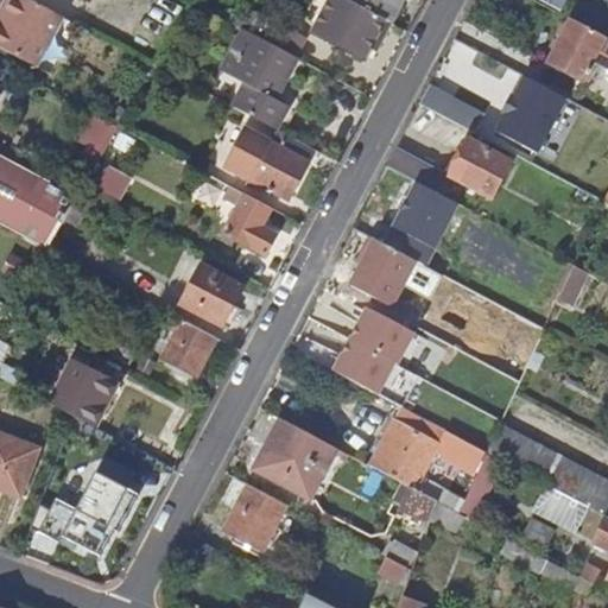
[(64,16),(35,0),(7,0),(0,13),(6,16),(0,26),(0,45),(38,65),(64,16)]
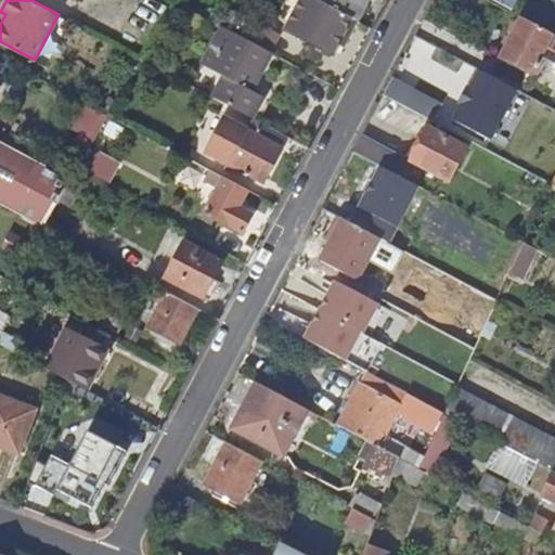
[(346,30),(353,18),(318,0),(291,0),(283,17),(297,25),(294,33),(331,52),(343,29),(346,30)]
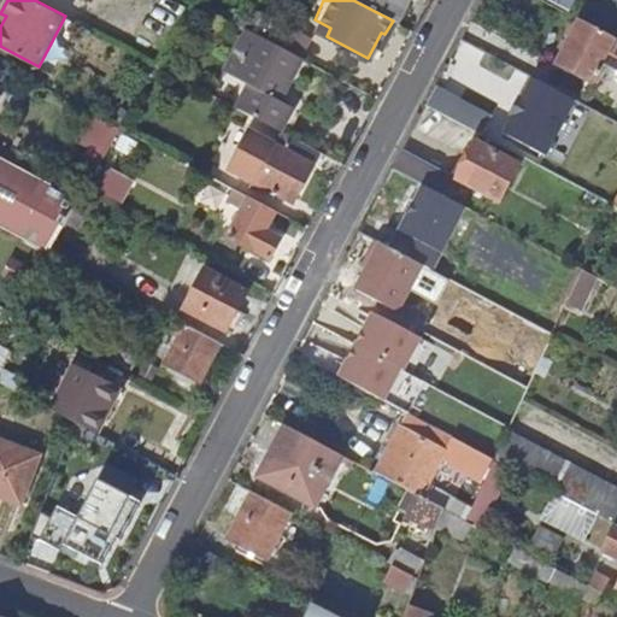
[(353,0),(393,21),(404,0),(403,0),(353,0)]
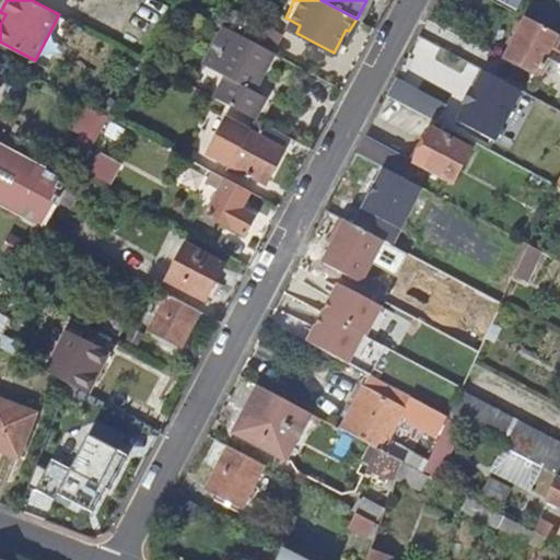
[(500,0),(517,9),(521,0),(500,0)]
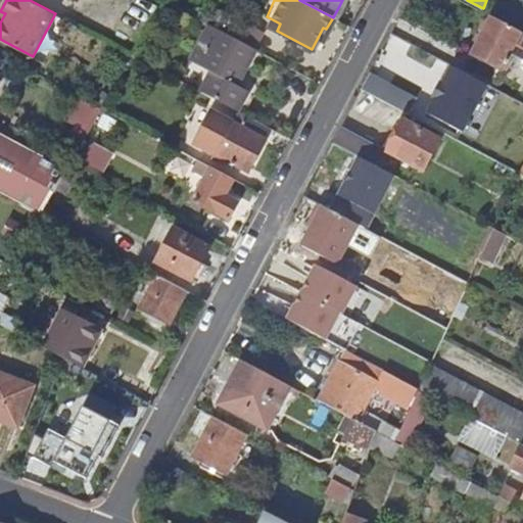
[(522,0),(488,0),(522,17),(522,0)]
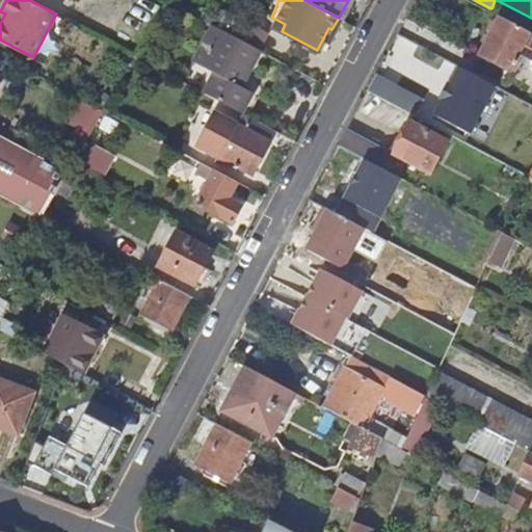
[(531,32),(500,16),(497,21),(493,20),(486,30),(488,34),(489,35),(480,55),(508,71),(509,70),(514,73),(525,54),(531,57),(531,32)]
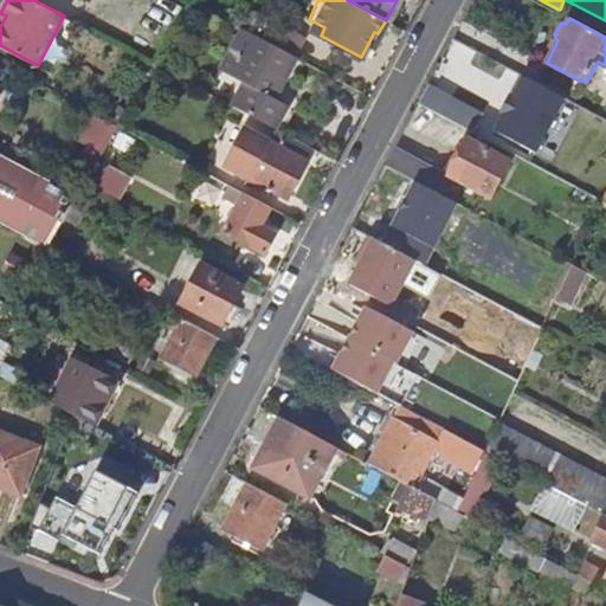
[(276,21),(265,40),(294,55),(298,58),(308,39),(276,21)]
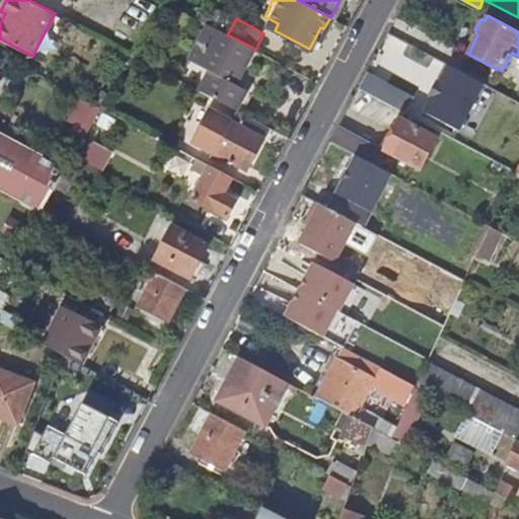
[(232,82),(251,47),(227,34),(214,27),(196,63),(208,70),(198,88),(234,107),(235,107),(244,90),(232,82)]
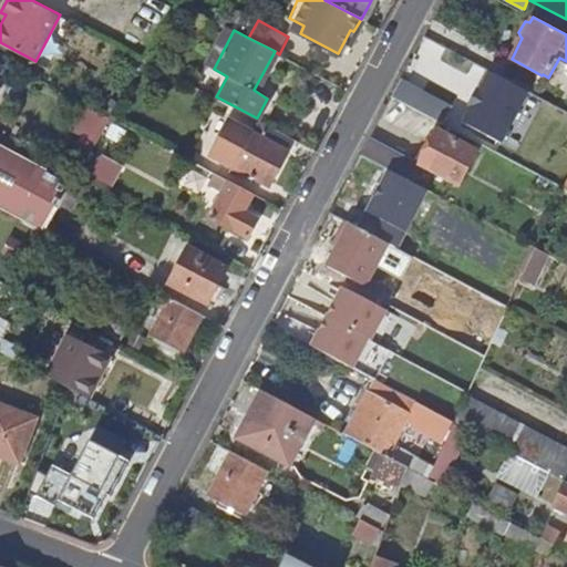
[(462,122),(501,143),(527,92),(488,71),(478,90),(476,89),(467,104),(471,106),(462,122)]
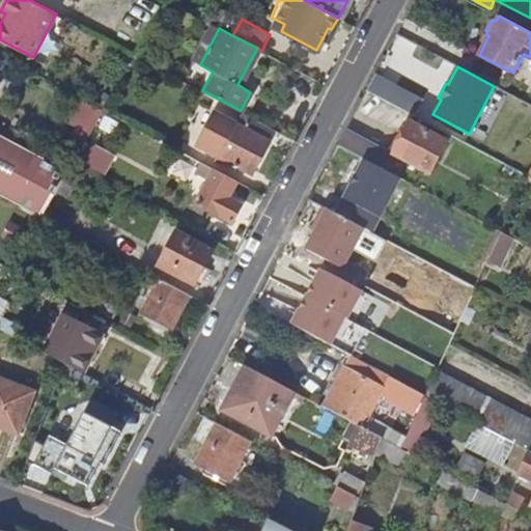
[(422,100),(375,74),(367,90),(413,115),(422,100)]
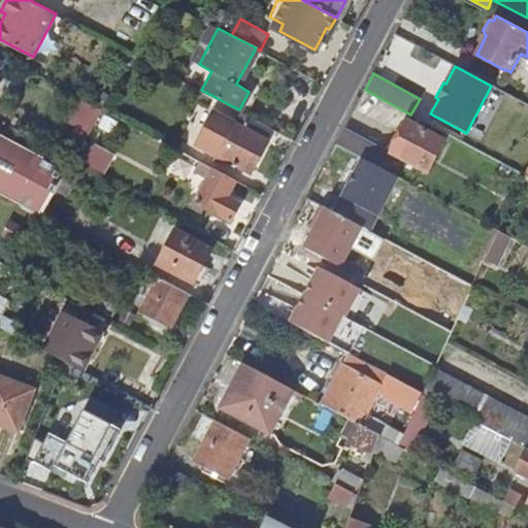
[(266,137),(271,127),(239,109),(238,109),(232,121),(215,111),(198,143),(250,171),(267,138),(266,137)]
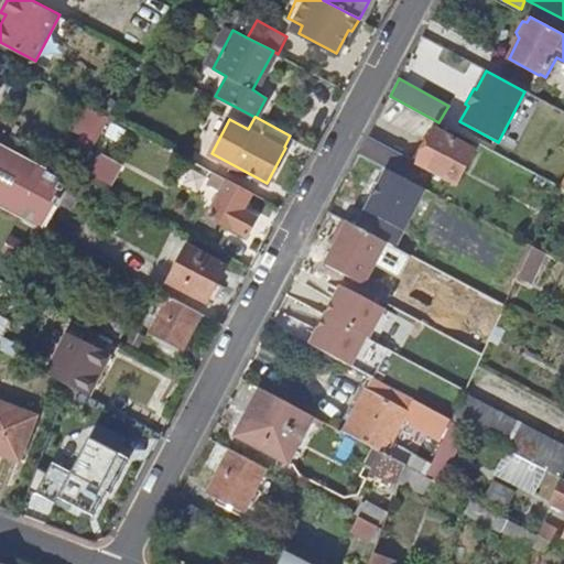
[(418,163),(368,137),(358,154),(386,169),(410,182),(420,164),(455,183),(473,150),(435,131),(418,163)]
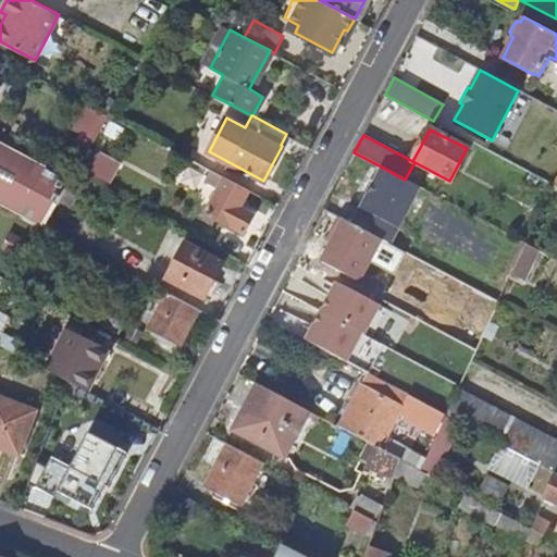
[(0,182),(17,149),(0,139),(0,182)]
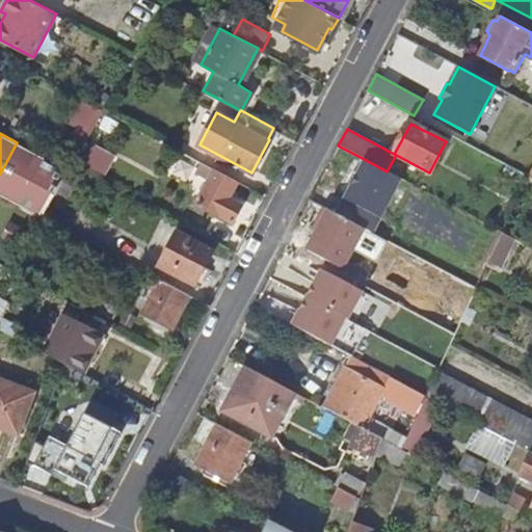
[(97,144),(88,163),(108,171),(116,153),(97,144)]
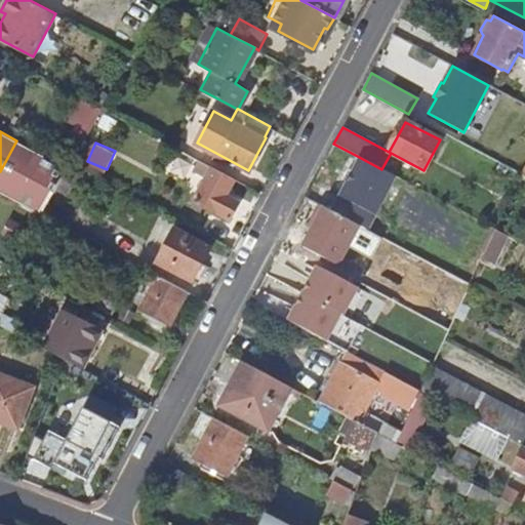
[(359,157),(330,210),(358,225),(366,230),(395,176),(381,169),(359,157)]
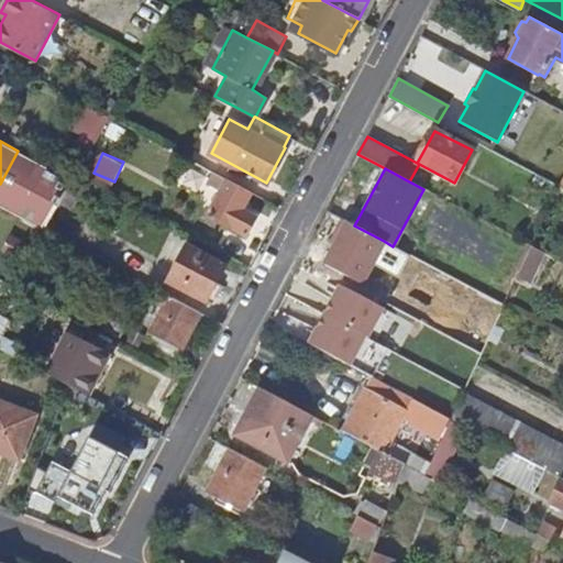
[(240,208),(249,190),(211,170),(207,178),(221,187),(208,213),(244,233),(253,216),(240,208)]
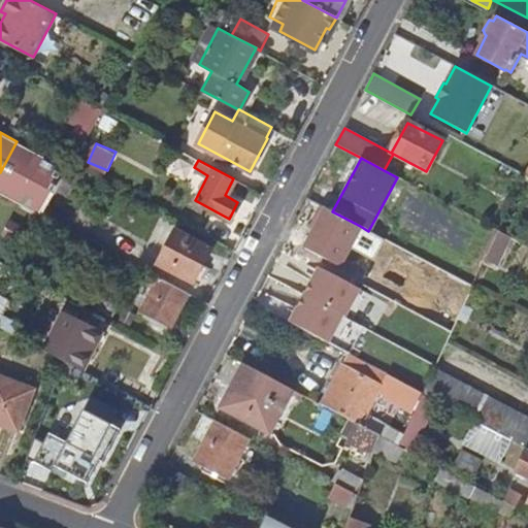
[(387,233),(465,271),(490,223),(411,184),(387,233)]
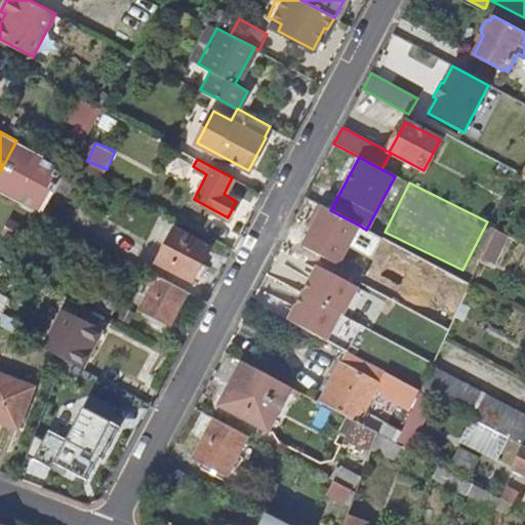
[(336,266),(358,225),(330,210),(323,207),(301,248),(336,266)]
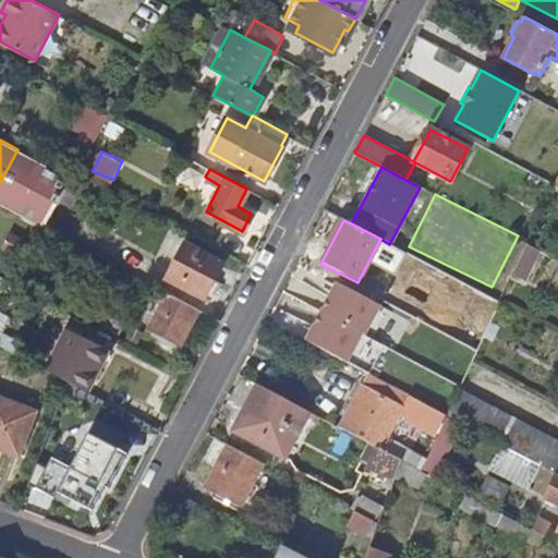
[(167,277),(204,296),(221,262),(184,242),(167,277)]
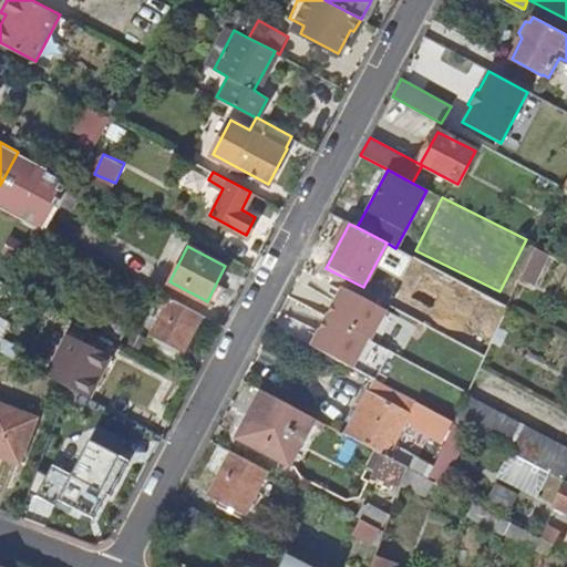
[(544,265),(549,254),(535,247),(531,257),(544,265)]
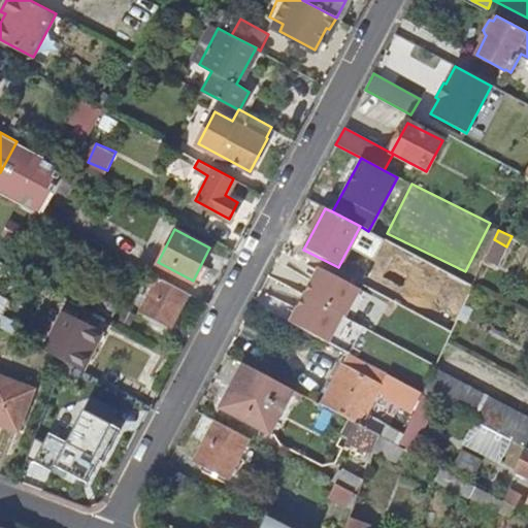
[(499,262),(506,246),(494,239),(486,256),(499,262)]
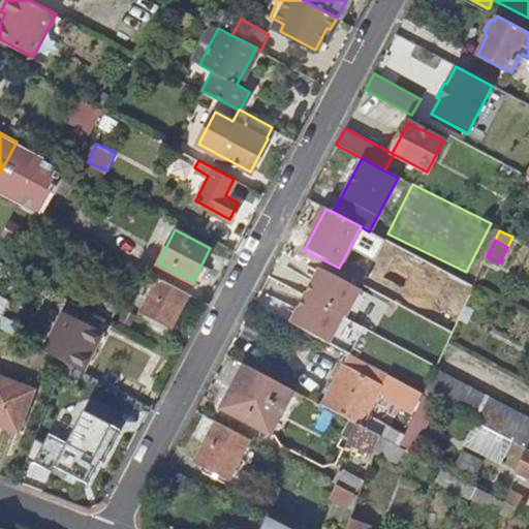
[(317,268),(303,294),(342,315),(344,316),(359,290),(317,268)]
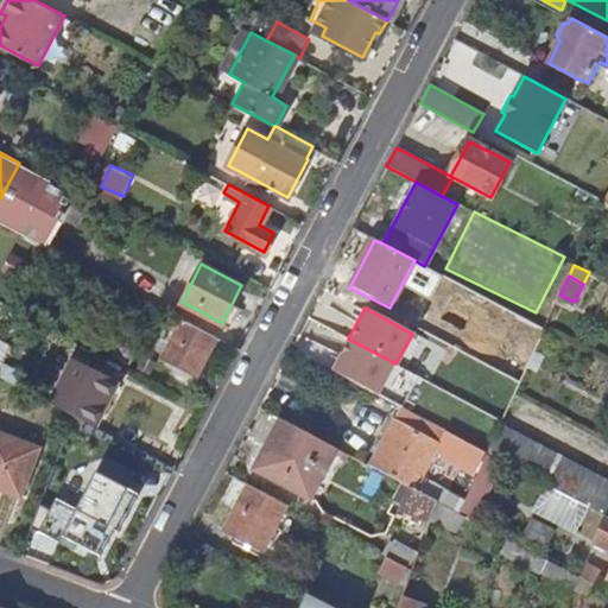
[(488,365),(520,381),(544,328),(512,311),(488,365)]
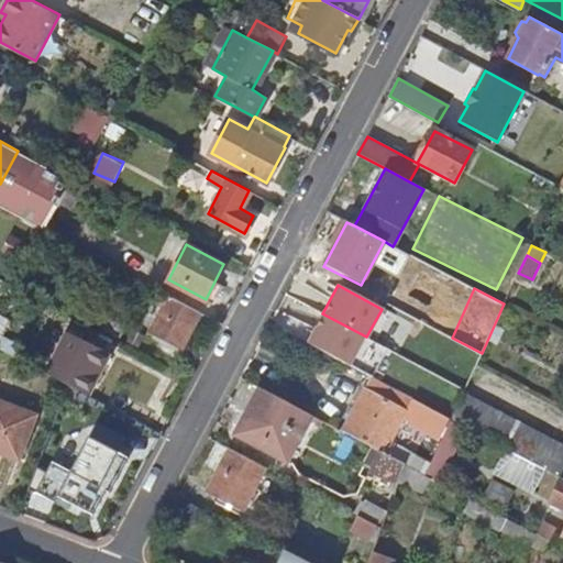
[(179,346),(199,311),(168,294),(150,331),(179,346)]
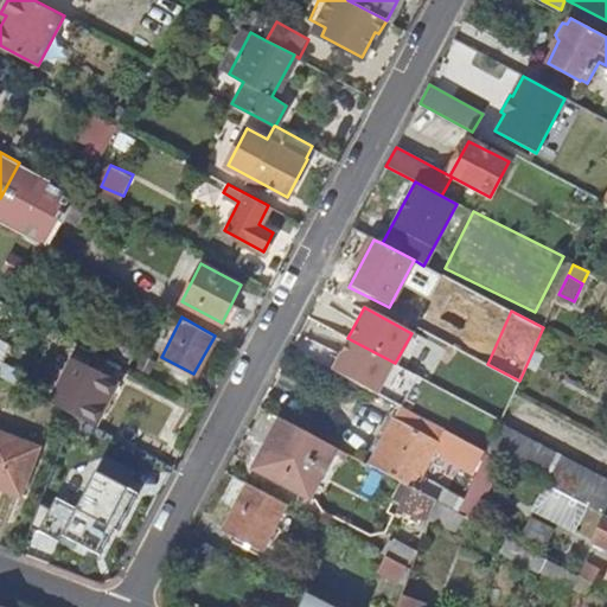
[(331,369),(376,393),(393,362),(347,338),(331,369)]
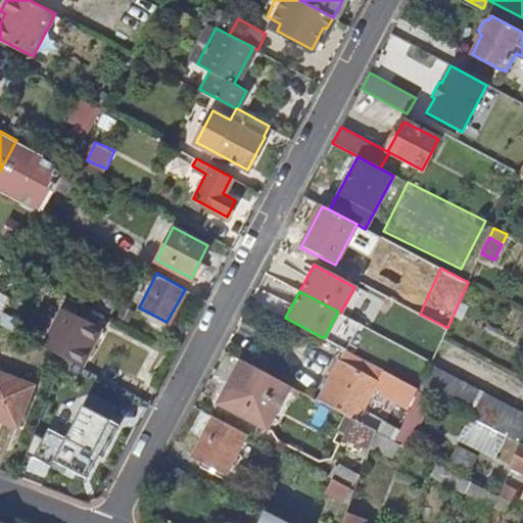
[(62,308),(42,345),(61,355),(80,366),(99,328),(62,308)]
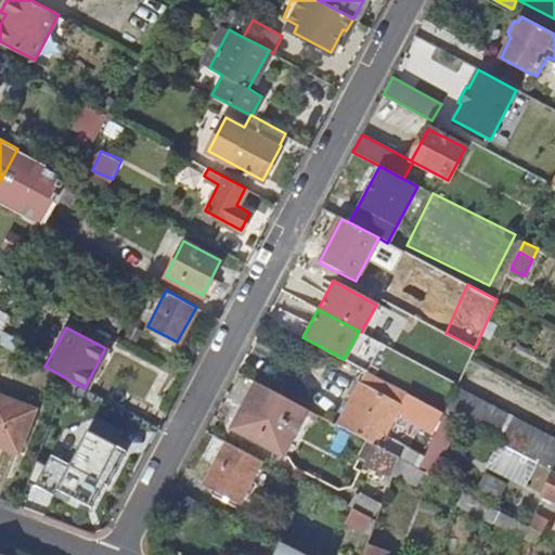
[(377,443),(378,446),(394,454),(399,456),(403,459),(410,450),(391,440),(383,442),(381,440),(407,392),(364,370),(337,422),(377,443)]
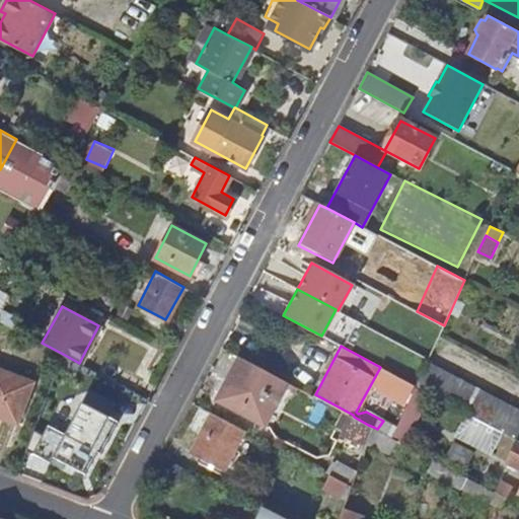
[(263,424),(286,381),(238,356),(217,399),(263,424)]
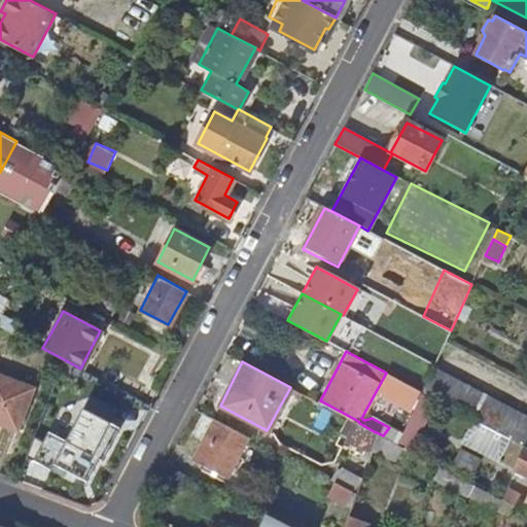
[(0,423),(14,429),(31,388),(0,375),(0,423)]
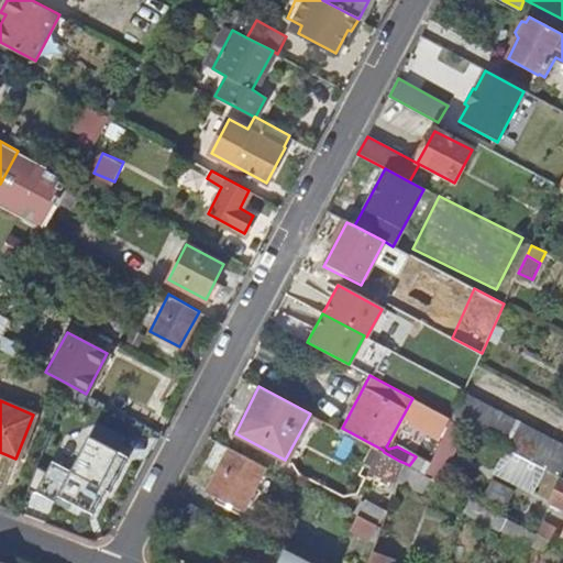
[(442,429),(448,417),(422,404),(417,416),(442,429)]
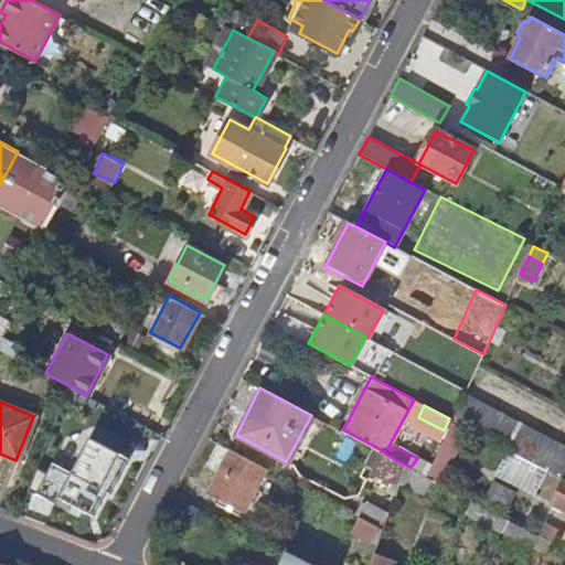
[(93,515),(105,491),(109,493),(130,451),(96,435),(88,430),(73,466),(53,456),(34,494),(53,503),(56,498),(93,515)]
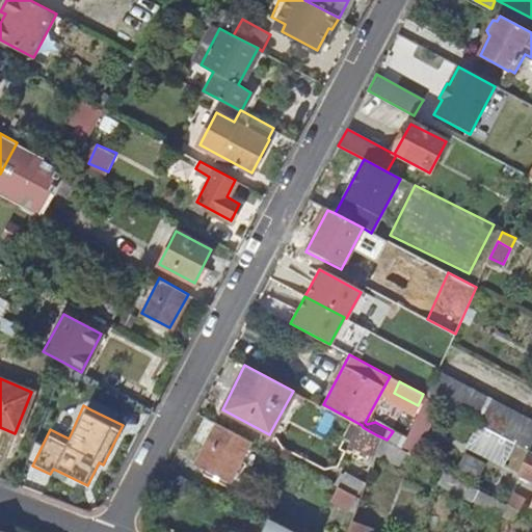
[(228,480),(247,441),(214,423),(193,461),(228,480)]
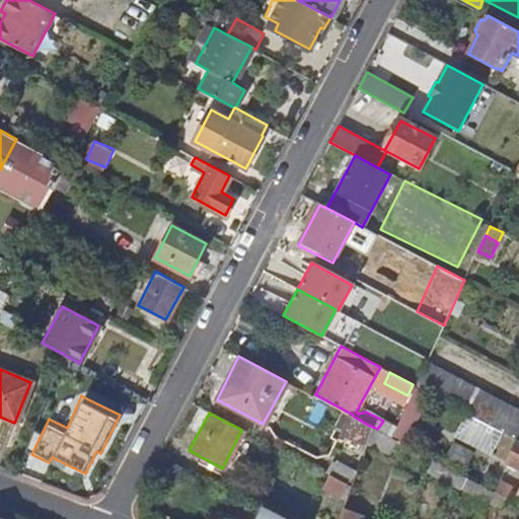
[(354,417),(347,413),(338,429),(360,441),(368,425),(354,417)]
